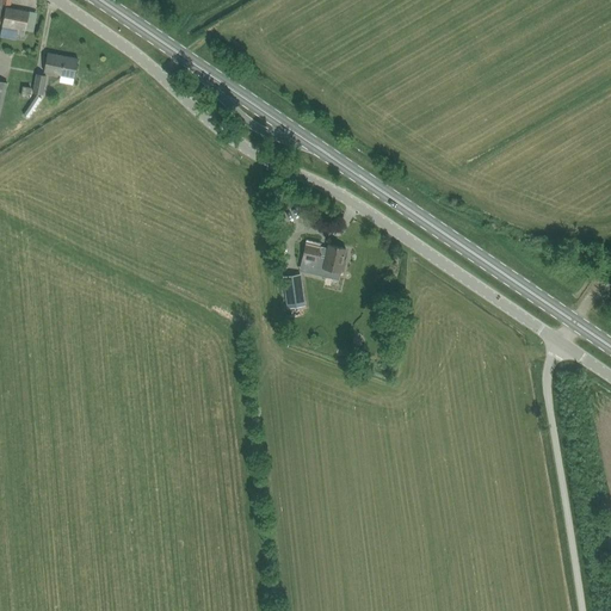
[(0,0),(0,13),(2,4),(10,5),(11,0),(0,0)]
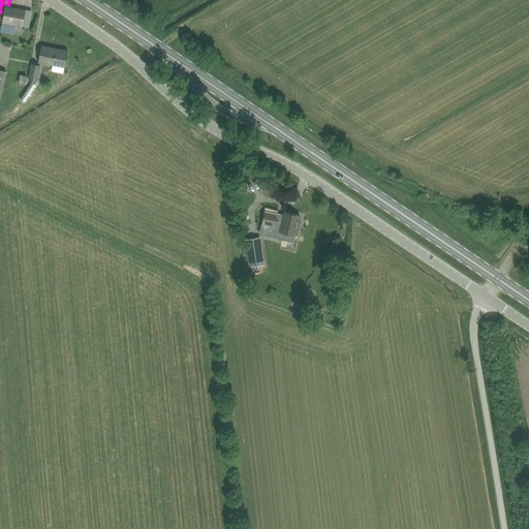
[(24,17),(25,10),(5,6),(2,22),(0,32),(13,35),(14,29),(21,30),(22,26),(29,27),(30,18),(24,17)]
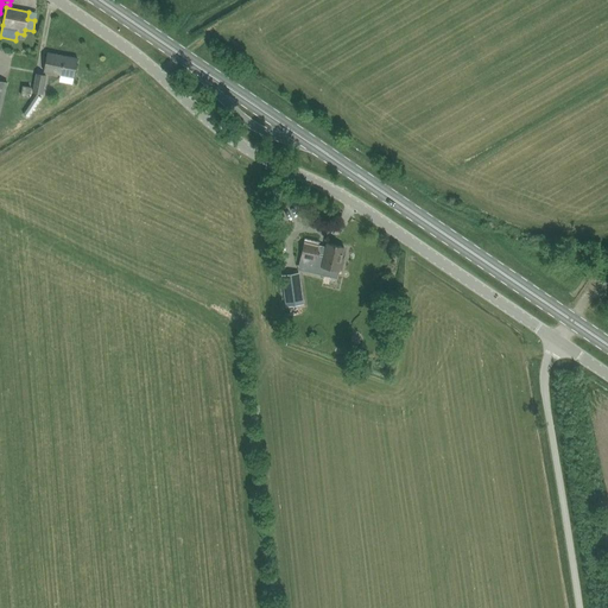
[(78,59),(48,52),(44,71),(74,78),(78,59)]
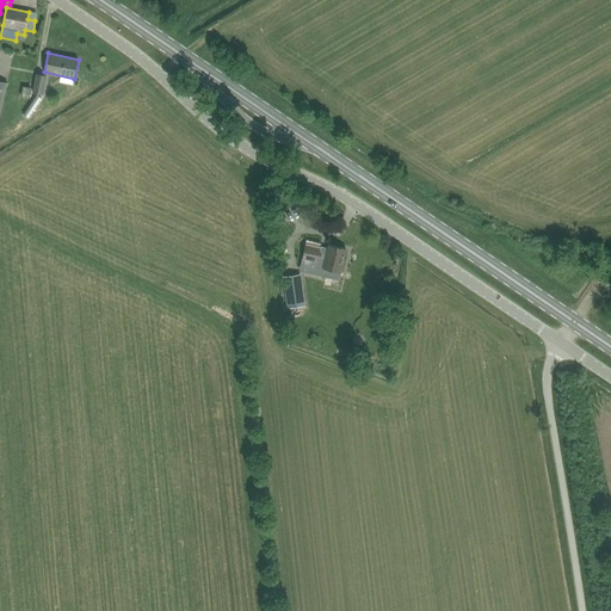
[(36,74),(32,93),(43,96),(47,76),(36,74)]
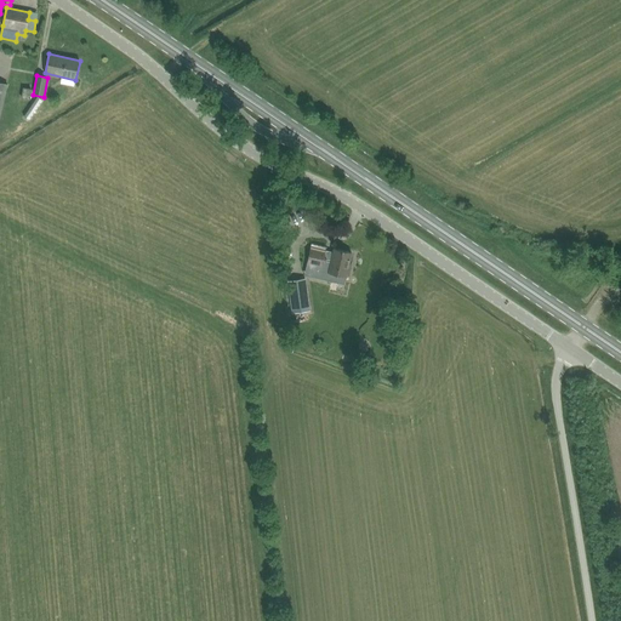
[(36,97),(23,117),(28,120),(41,100),(36,97)]
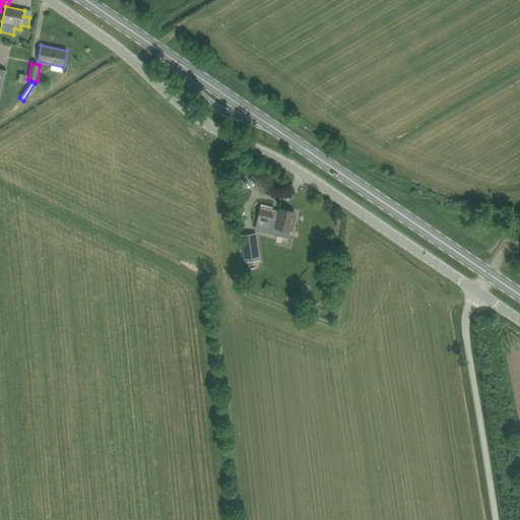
[(208,113),(204,119),(213,124),(216,119),(208,113)]
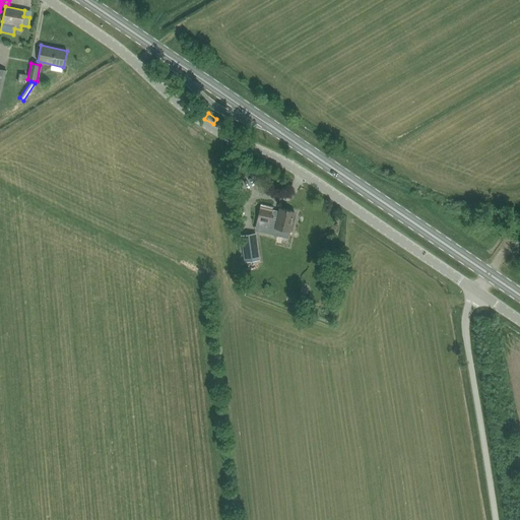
[(272,210),(260,208),(257,220),(269,223),(268,230),(275,231),(275,229),(289,232),(295,212),(279,208),(278,214),(272,213),(272,210)]
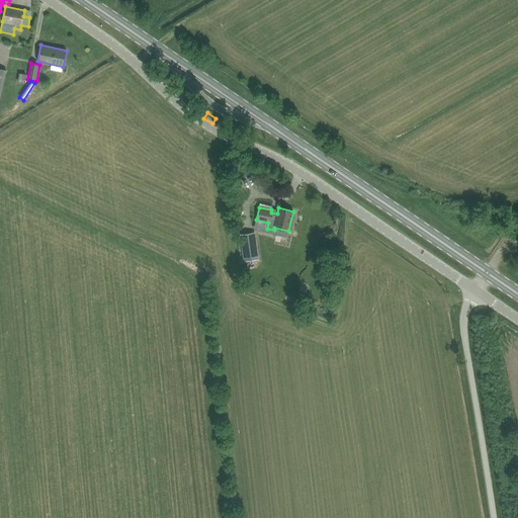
[(256,258),(253,235),(241,236),(245,260),(256,258)]
